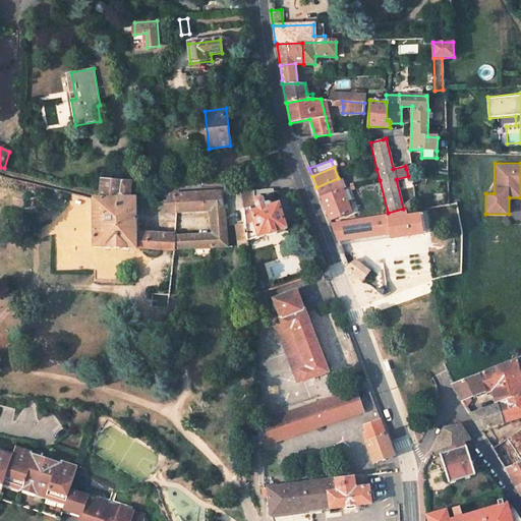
[(342,189),(338,178),(316,187),(321,197),(342,189)]
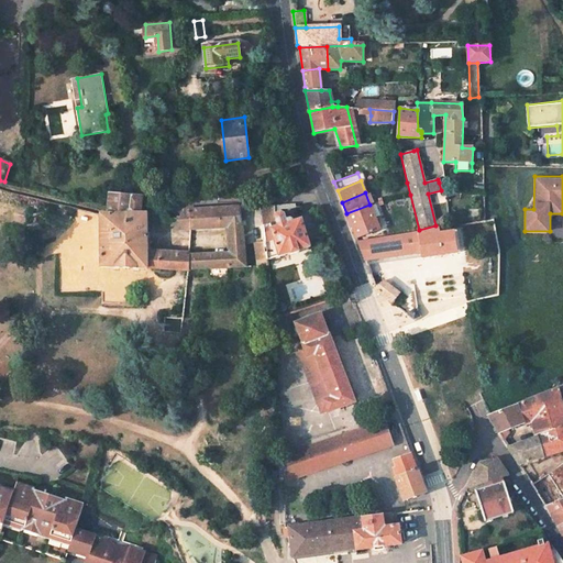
[(101,212),(102,266),(191,269),(191,268),(246,265),(244,232),(247,232),(247,243),(266,242),(262,207),(198,208),(184,210),(179,217),(179,223),(185,225),(230,223),(231,251),(192,252),(192,250),(147,251),(147,212),(143,212),(142,199),(141,198),(110,196),(110,207),(109,213),(101,212)]
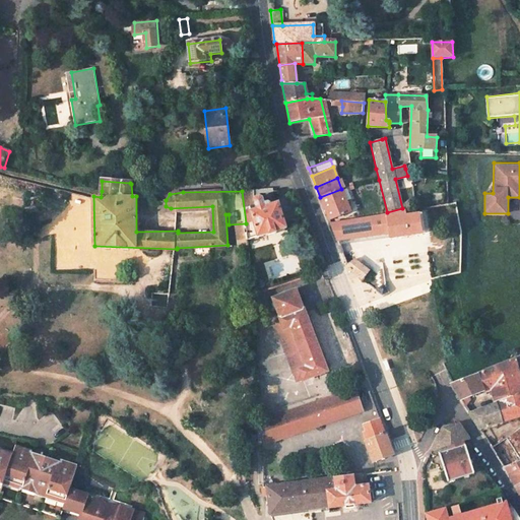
[(242,191),(246,223),(248,240),(286,228),(279,203),(264,207),(262,199),(261,198),(260,198),(259,193),(266,192),(265,189),(242,191)]
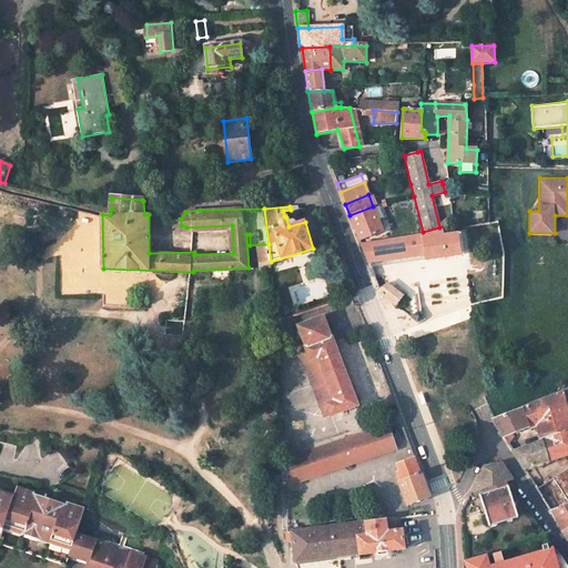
[(358,240),(383,231),(373,206),(350,215),(358,240)]
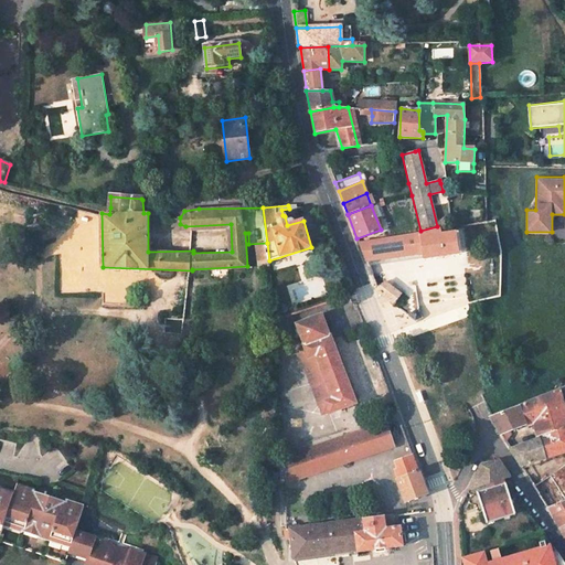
[(423,252),(424,259),(461,254),(458,232),(445,234),(444,230),(439,231),(439,228),(420,231),(422,233),(358,243),(365,260),(411,254),(423,252)]
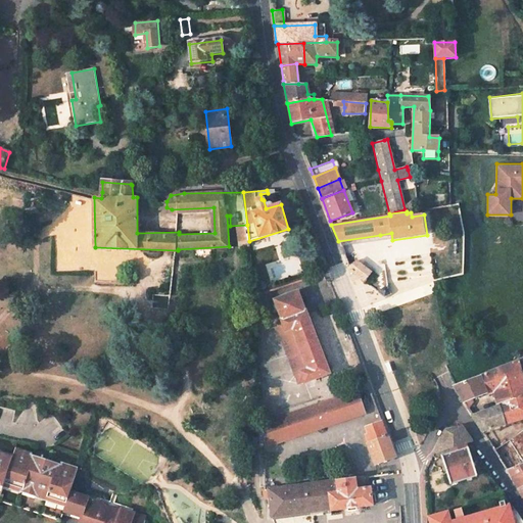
[(247,225),(239,225),(241,245),(249,245),(247,225)]
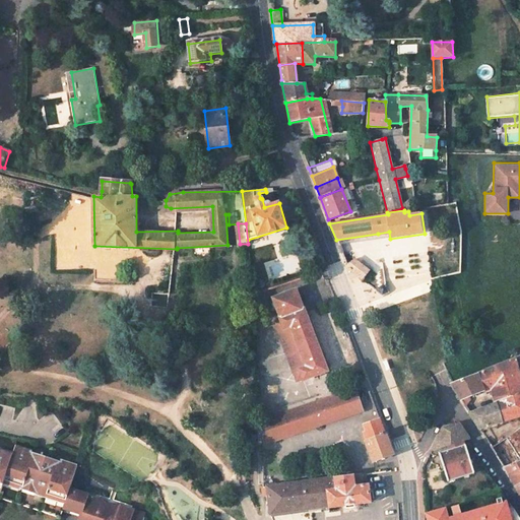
[(363,280),(371,270),(353,258),(345,264),(344,268),(363,280)]
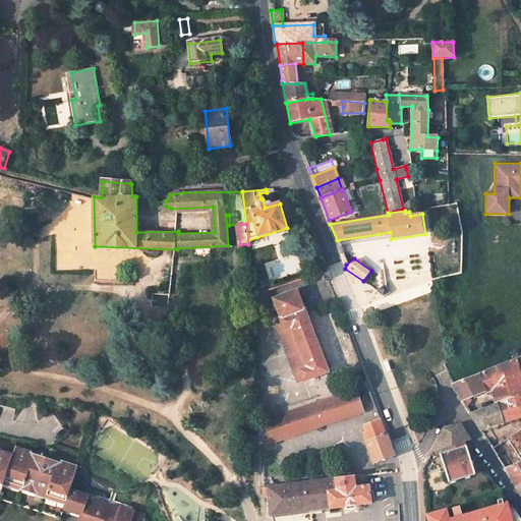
[(390,292),(385,285),(378,289),(386,296),(390,292)]
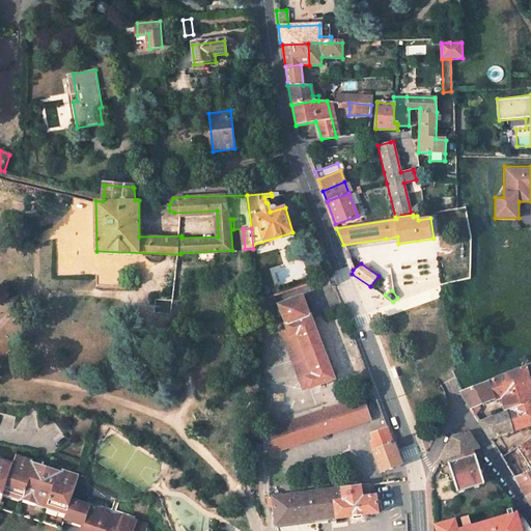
[(305,378),(309,389),(333,379),(302,296),(277,305),(288,336),(296,333),(312,375),(305,378)]
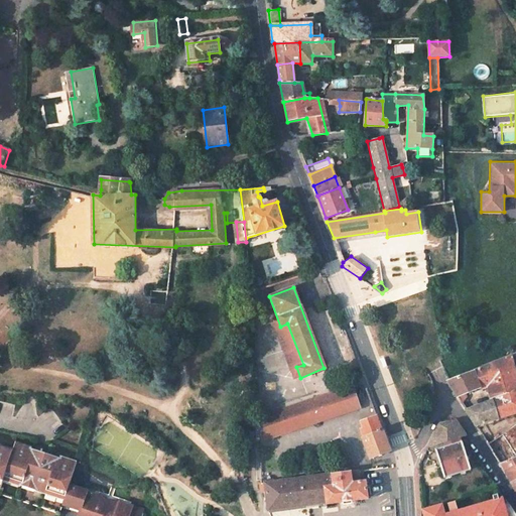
[(290,370),(296,367),(303,365),(287,324),(280,327),(274,329),(290,370)]
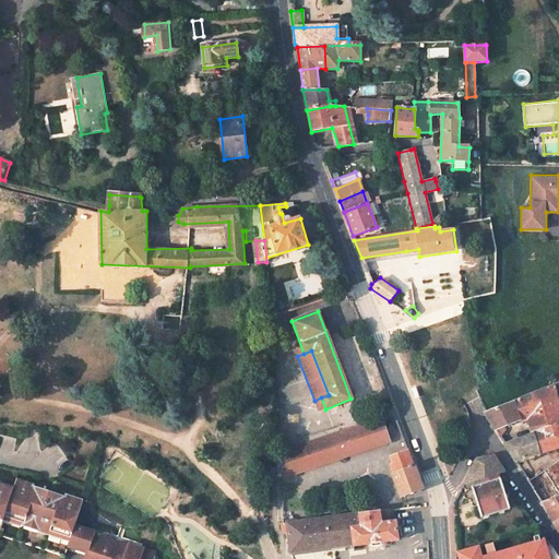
[(558,383),(552,385),(489,409),(486,411),(486,412),(483,412),(498,436),(502,432),(503,426),(524,418),(532,431),(558,423),(558,409),(556,397),(558,395),(558,383)]
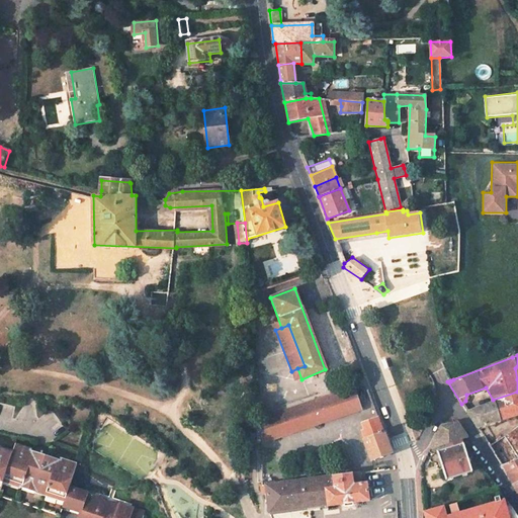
[(262,442),(360,409),(352,386),(260,418),(262,442)]
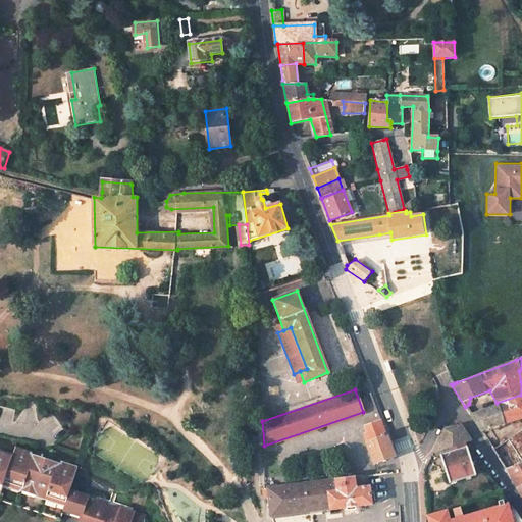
[(479,430),(521,416),(521,395),(497,403),(469,414),(479,430)]
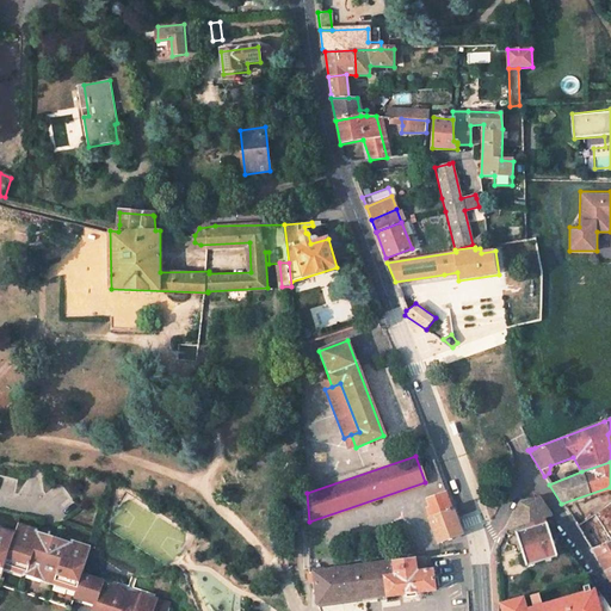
[(429,519),(437,543),(461,535),(445,493),(426,500),(429,506),(425,507),(430,519),(429,519)]
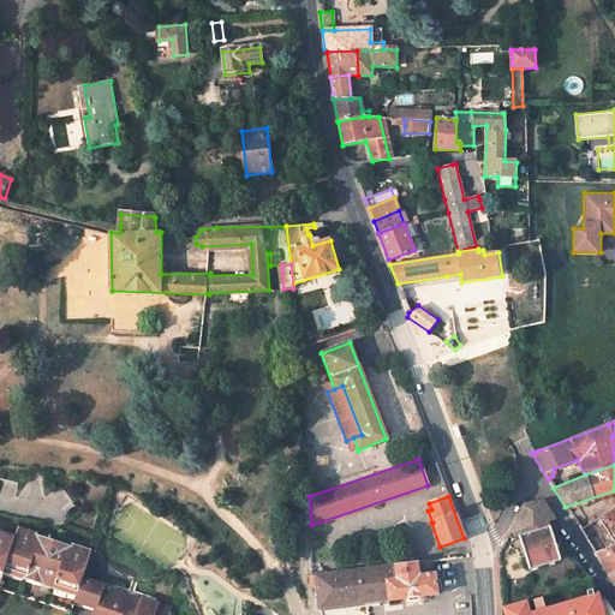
[(547,521),(553,520),(555,519),(545,503),(541,507),(539,502),(524,506),(509,533),(530,527),(547,521)]
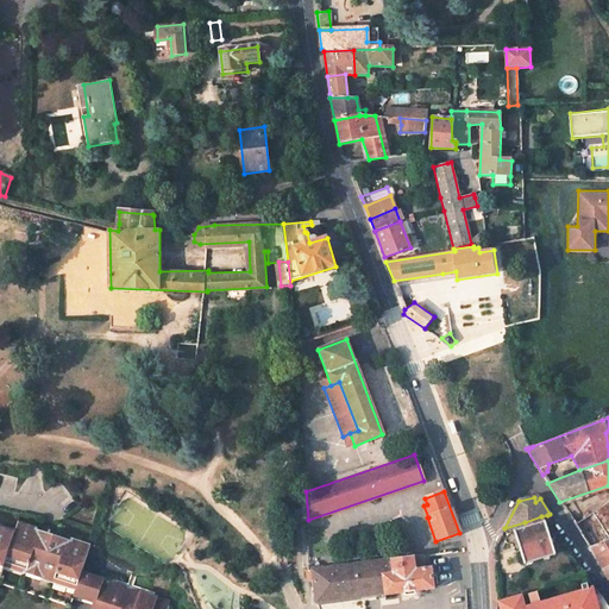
[(608,500),(591,512),(573,523),(589,547),(608,537),(608,500)]
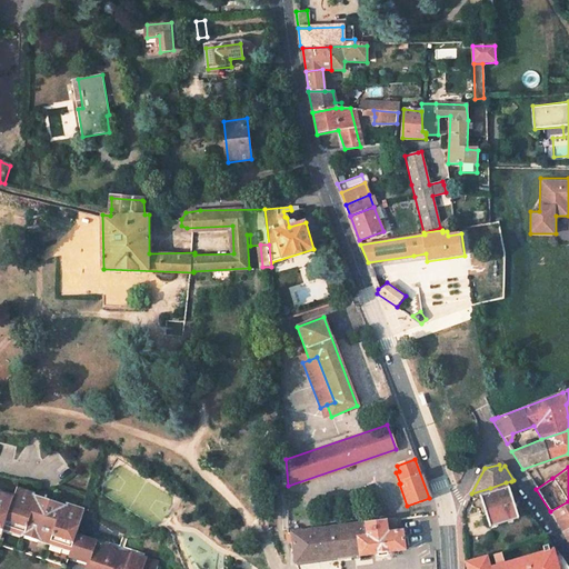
[(492,493),(508,488),(506,482),(490,488),(492,493)]
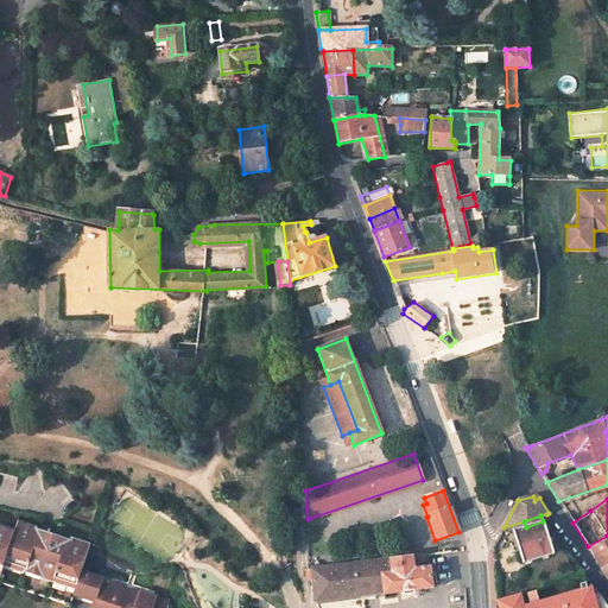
[(518,550),(523,564),(553,553),(543,521),(526,527),(508,533),(504,540),(512,545),(513,551),(518,550)]
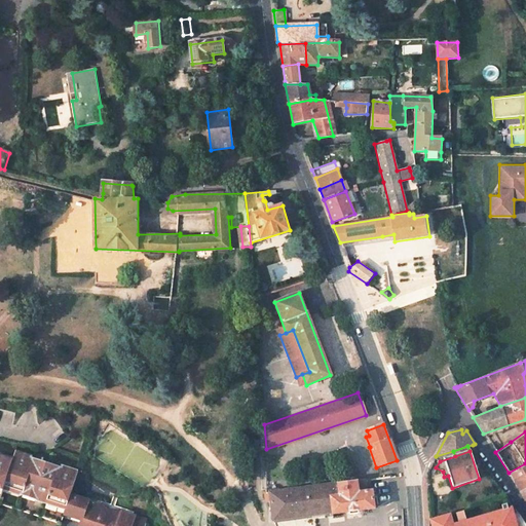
[(59,500),(67,503),(69,496),(76,473),(60,467),(58,474),(48,471),(48,467),(29,461),(30,457),(13,452),(10,461),(0,457),(0,491),(1,492),(3,483),(11,485),(9,490),(58,505),(59,500)]
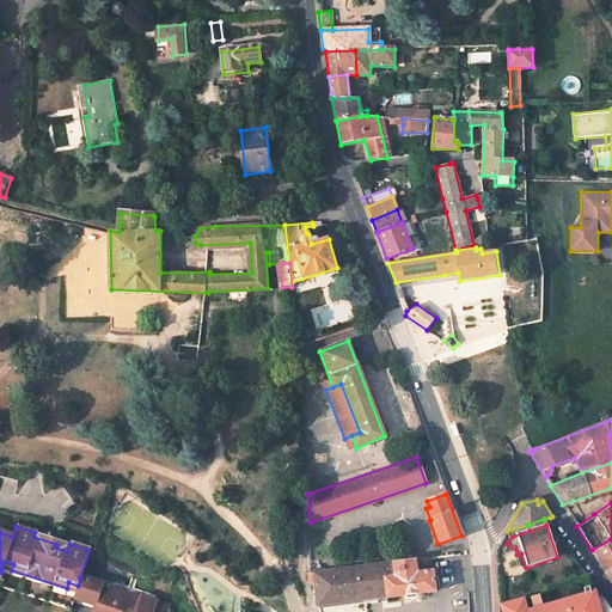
[(599,562),(604,570),(611,567),(611,539),(592,550),(599,562)]
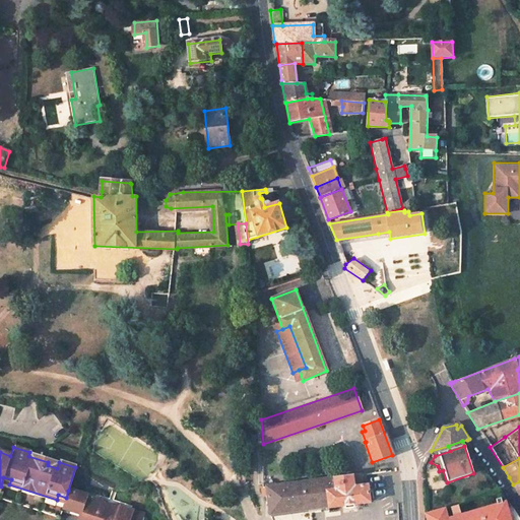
[(365,473),(263,486),(263,494),(270,514),(323,508),(323,512),(328,511),(328,509),(370,504),(368,485),(366,485),(365,473)]
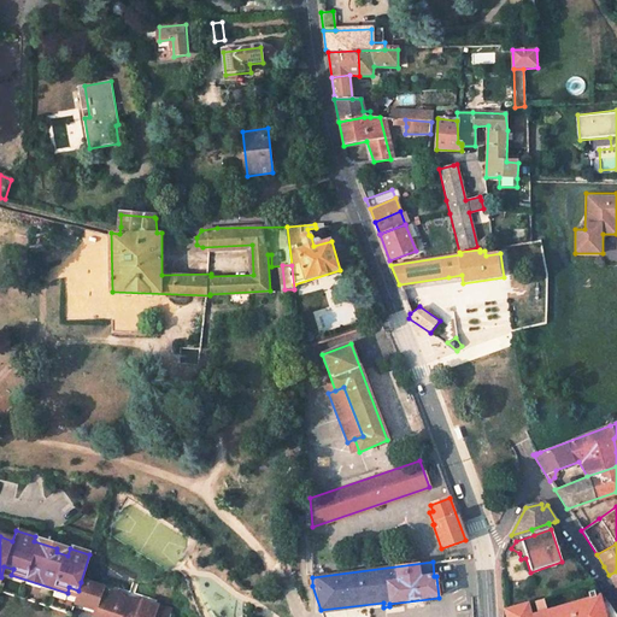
[(171,616),(171,615),(162,611),(163,609),(136,600),(135,603),(121,598),(122,595),(112,593),(110,599),(101,595),(104,589),(81,582),(78,591),(75,605),(94,610),(90,616),(171,616)]
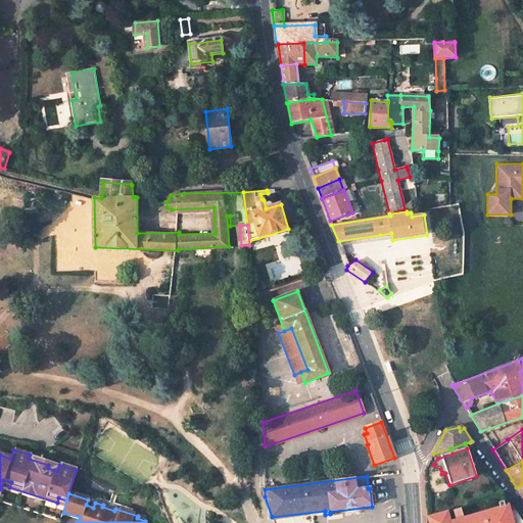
[(449,522),(446,512),(426,518),(425,522),(522,522),(513,507),(459,522),(449,522)]
